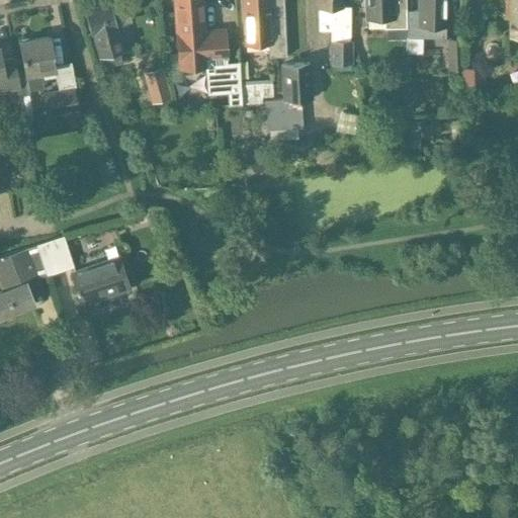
[(241,102),(241,81),(239,61),(228,62),(225,28),(203,30),(200,0),(174,0),(179,62),(179,68),(204,67),(206,94),(227,92),(228,103),(241,102)]
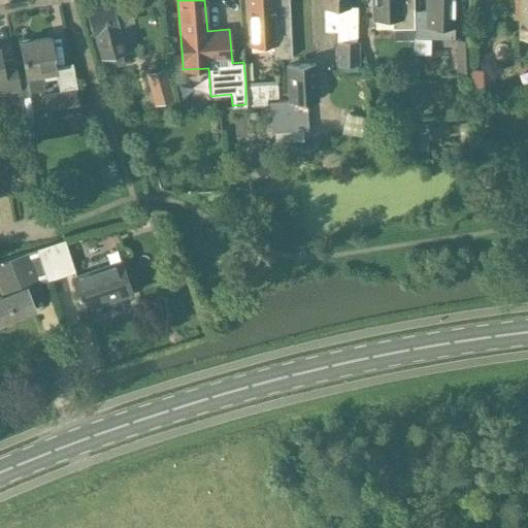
[(275,42),(276,58),(292,58),(290,19),(275,20),(275,10),(272,10),(271,0),(248,0),(249,11),(246,11),(249,43),(275,42)]
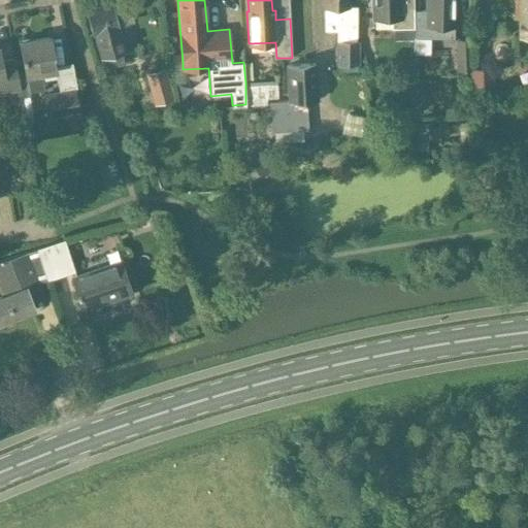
[(357,6),(348,6),(348,0),(324,0),(324,31),(336,31),(335,64),(337,64),(337,70),(358,70),(358,65),(360,65),(360,40),(357,40),(357,6)]
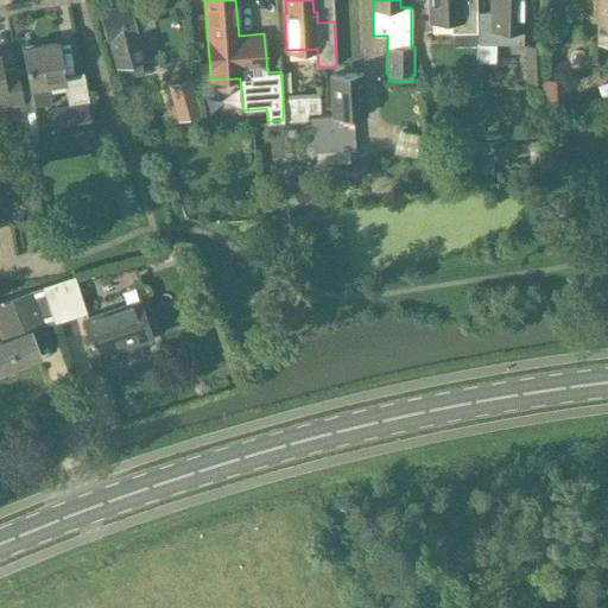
[(431,33),(475,32),(475,8),(462,8),(461,0),(428,0),(429,21),(431,20),(431,33)]
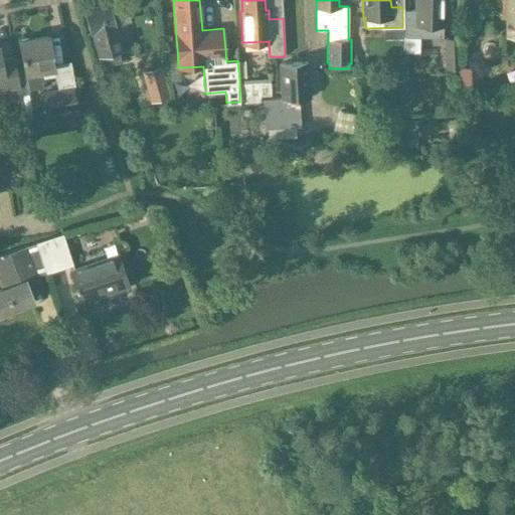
[(402,7),(402,27),(403,27),(403,36),(443,37),(443,0),(415,0),(416,10),(403,10),(403,7),(402,7)]
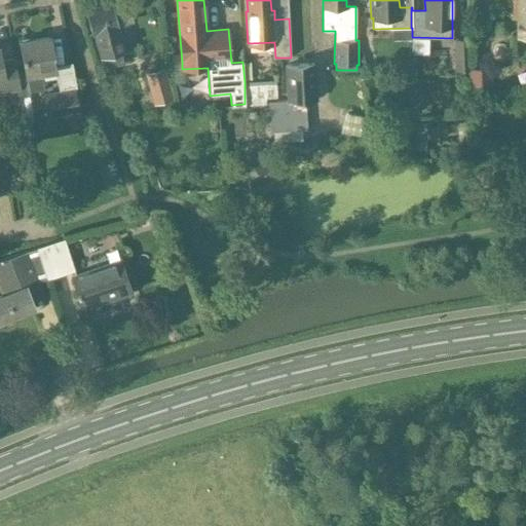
[(525,0),(513,0),(513,17),(520,17),(520,36),(525,36),(525,0)]
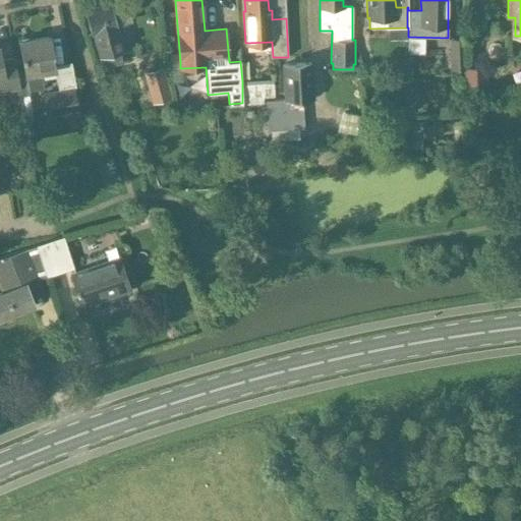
[(110,4),(85,10),(99,58),(104,57),(107,67),(122,63),(119,51),(123,50),(116,27),(116,25),(132,21),(126,1),(110,5),(110,4)]
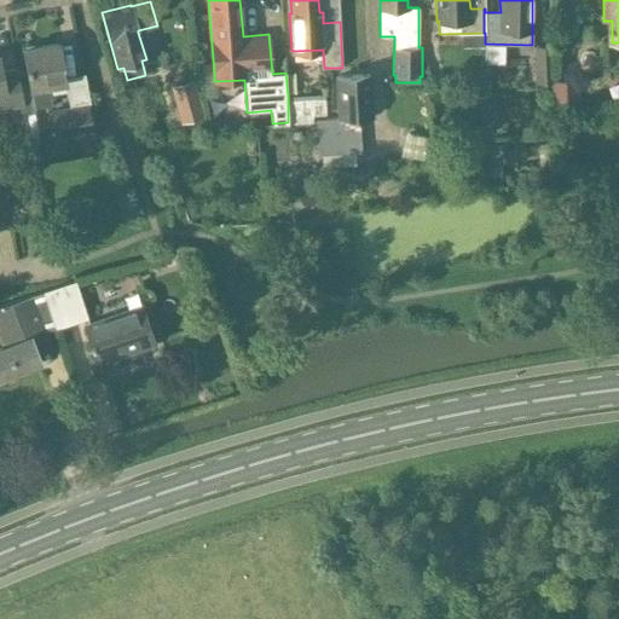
[(22,91),(29,131),(27,132),(29,143),(40,142),(34,109),(36,108),(52,105),(48,85),(65,82),(58,44),(23,50),(30,88),(22,91)]
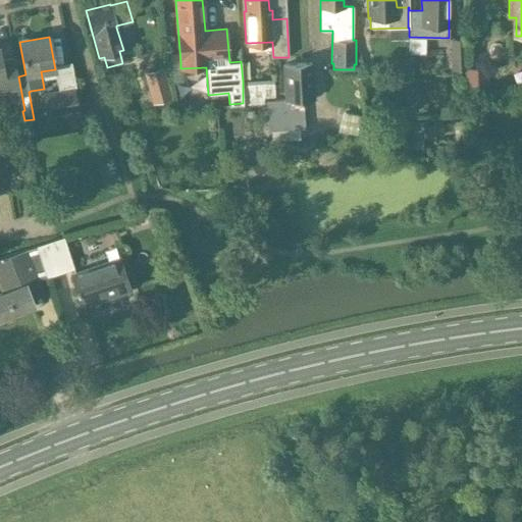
[(466,68),(465,38),(450,38),(451,68),(466,68)]
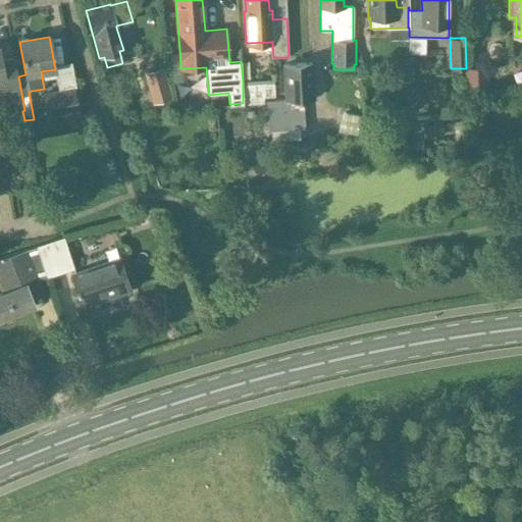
[(15,112),(24,110),(18,76),(16,76),(12,58),(0,61),(0,60),(0,92),(8,91),(10,103),(14,103),(15,112)]
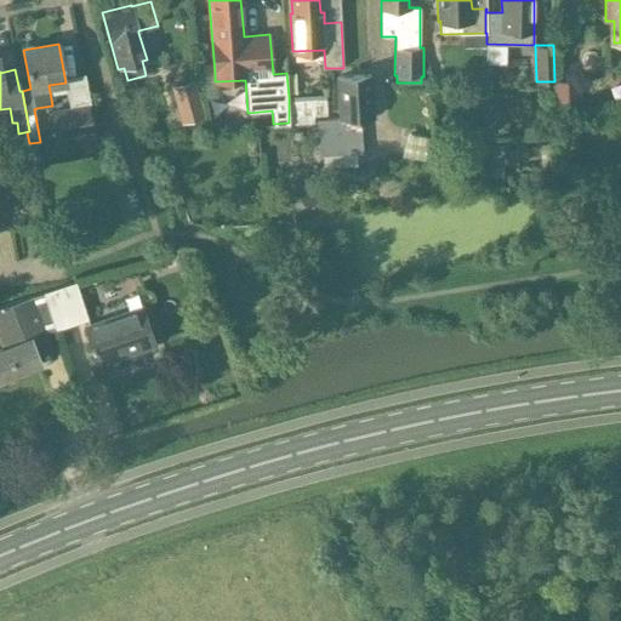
[(372,117),(370,75),(339,77),(341,119),(317,120),(319,155),(363,153),(360,118),(372,117)]
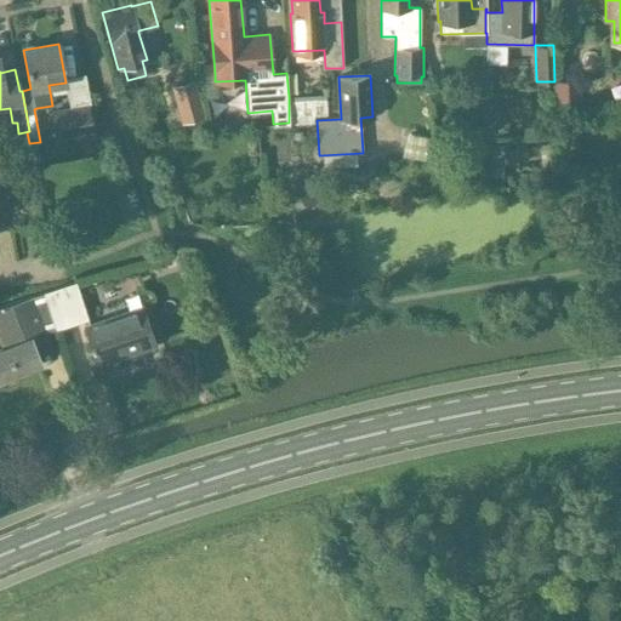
[(194,80),(171,87),(182,124),(205,118),(194,80)]
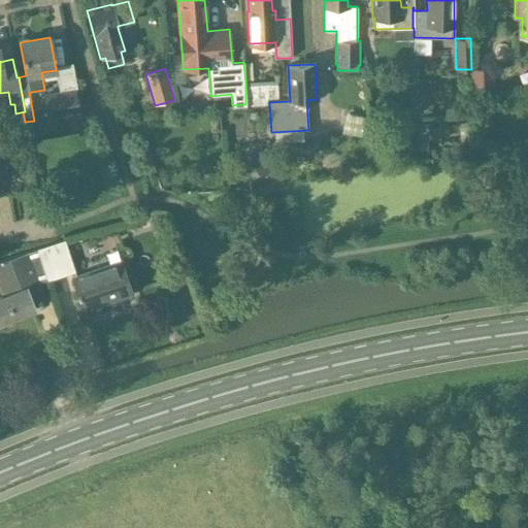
[(493,93),(492,69),(470,70),(471,94),(493,93)]
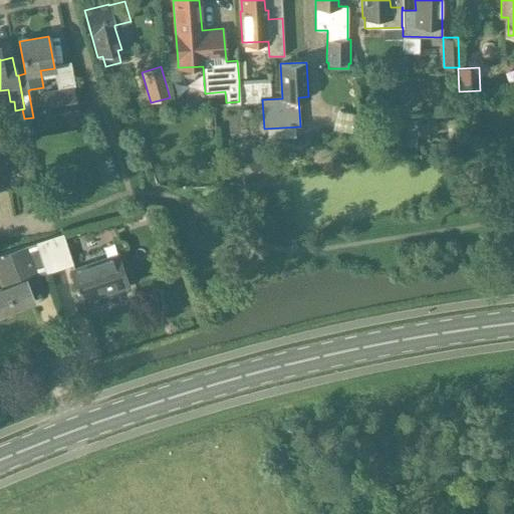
[(269,78),(239,80),(239,101),(239,103),(260,102),(260,97),(270,96),(269,78)]
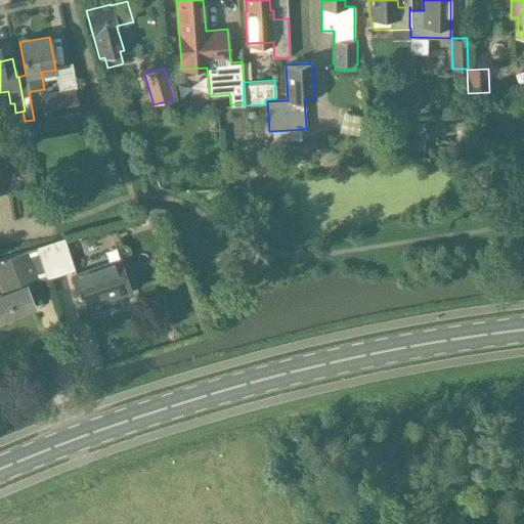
[(76,88),(43,93),(47,118),(80,111),(76,88)]
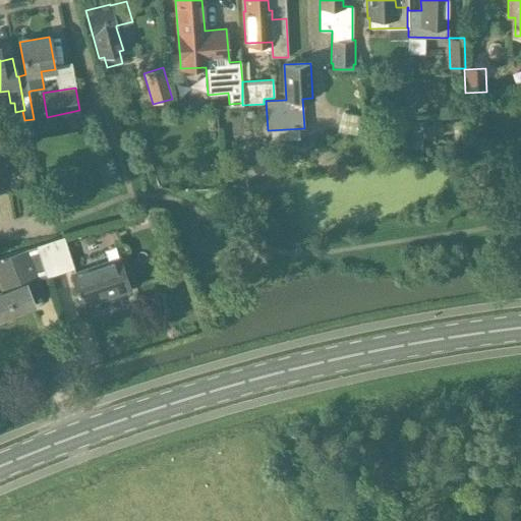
[(394,107),(394,118),(408,118),(408,107),(394,107)]
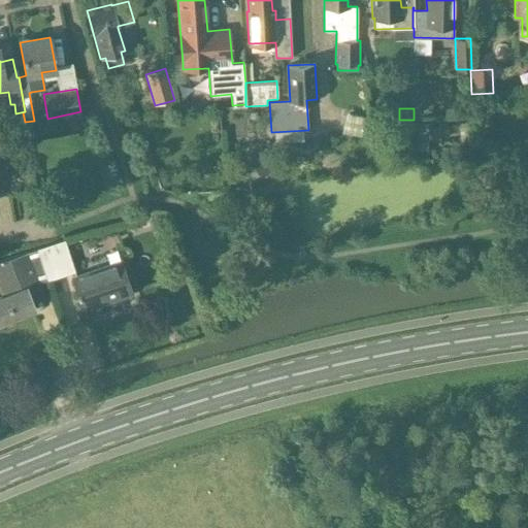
[(26,161),(22,162),(19,166),(20,170),(24,173),(29,172),(31,168),(30,163),(26,161)]
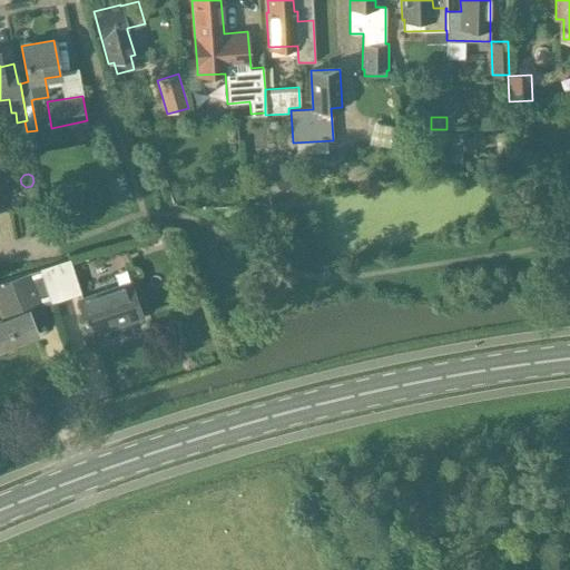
[(69,258),(38,268),(49,303),(51,302),(80,293),(69,258)]
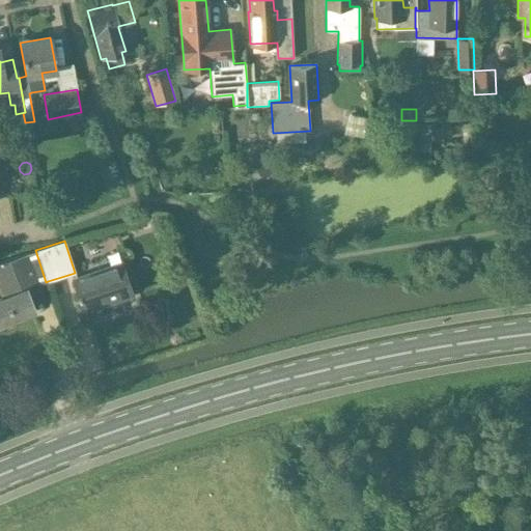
[(46,282),(35,250),(0,260),(0,289),(3,297),(0,298),(0,323),(34,309),(32,303),(45,298),(39,284),(46,282)]
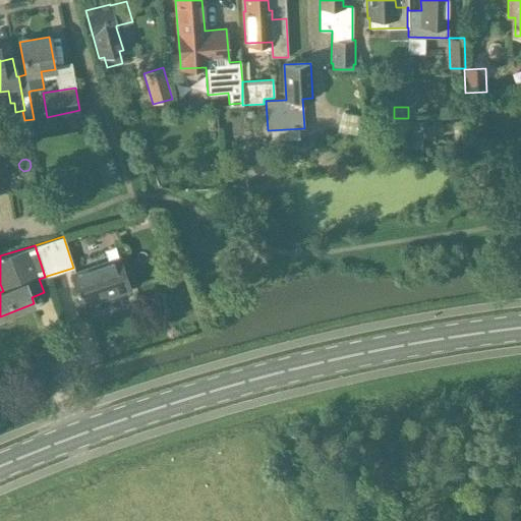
[(127,284),(119,258),(71,275),(81,305),(119,293),(117,287),(127,284)]
